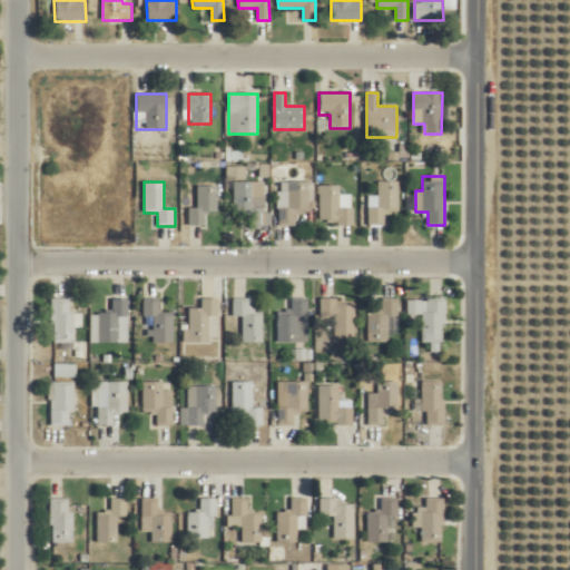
[(296,225),(295,213),(310,213),(308,182),(278,183),(278,225),(296,225)]
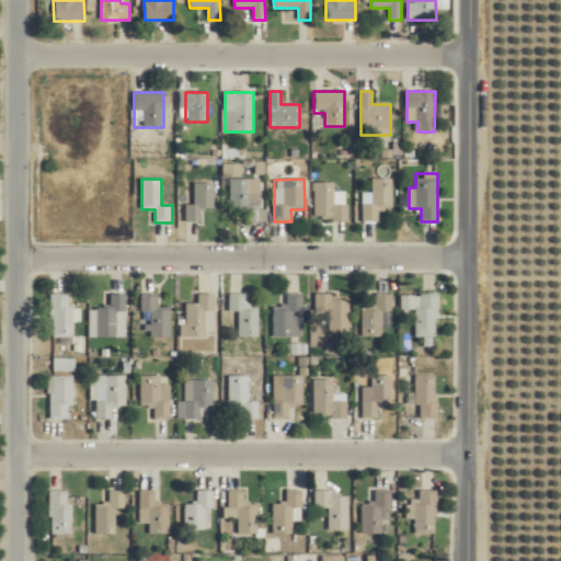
[(392,208),(392,179),(373,179),(373,194),(363,194),(363,221),(381,221),(381,208),(392,208)]
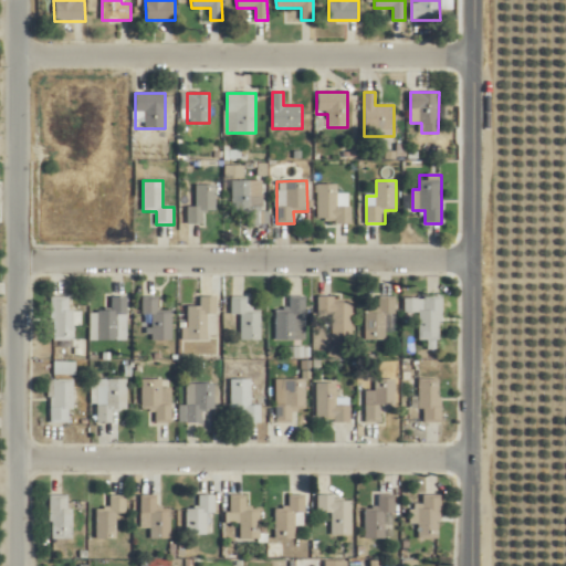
[(233,181),(233,211),(247,211),(247,226),(262,226),(262,192),(252,192),(252,181),(233,181)]
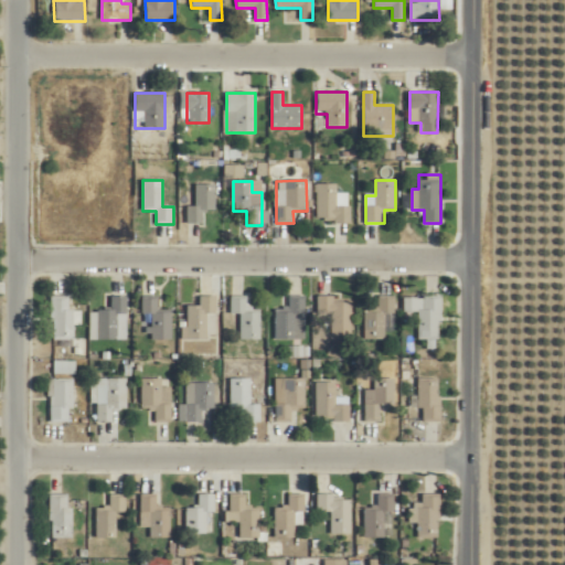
[(203,223),(203,210),(215,210),(215,184),(195,184),(195,206),(188,206),(188,223),(203,223)]
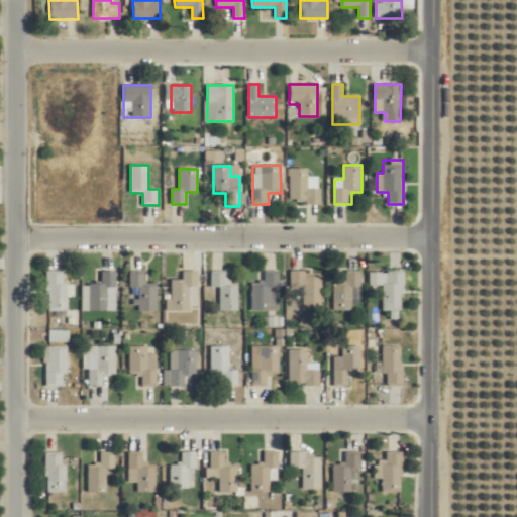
[(308,169),(290,169),(290,204),(320,204),(320,177),(308,177),(308,169)]
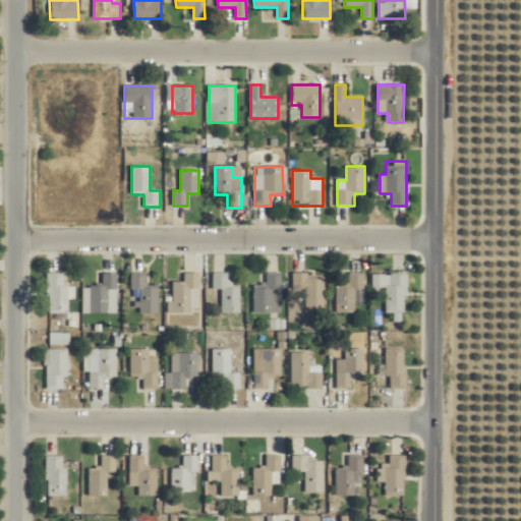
[(199,272),(183,272),(183,282),(171,281),(171,312),(198,312),(199,272)]
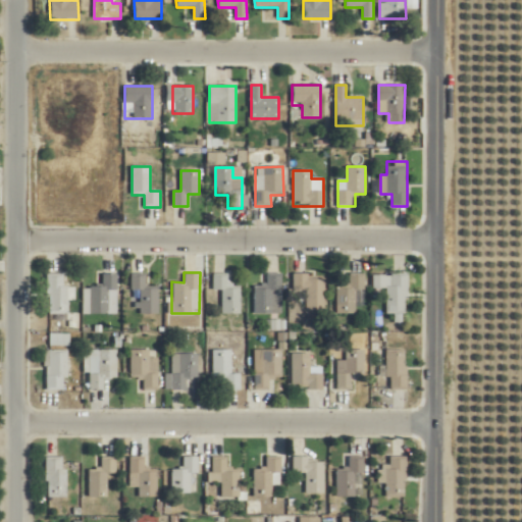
[(255,314),(282,314),(282,272),(266,272),(266,284),(255,284),(255,314)]
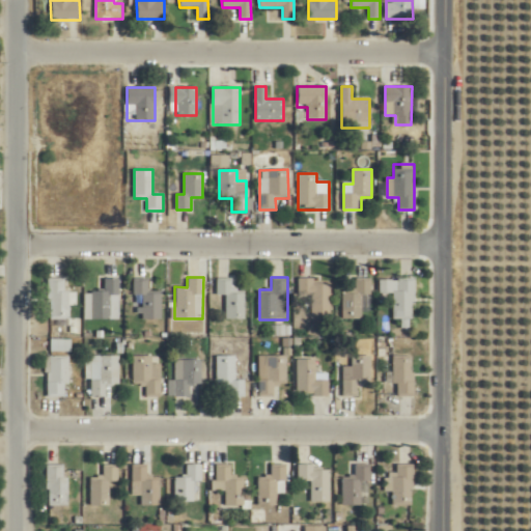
[(362,318),(362,295),(370,295),(370,277),(355,277),(355,291),(342,291),(342,318),(362,318)]
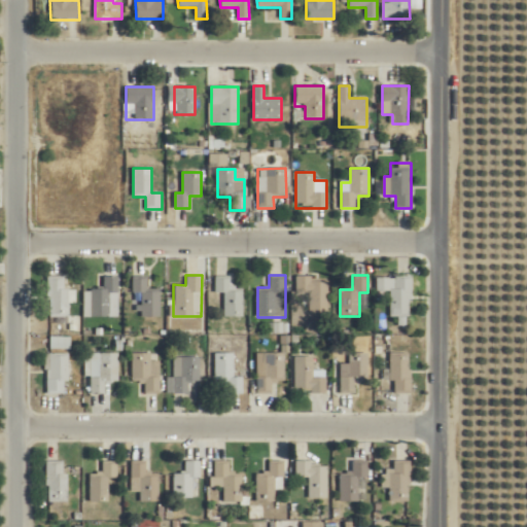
[(68,317),(68,276),(48,276),(48,317),(68,317)]
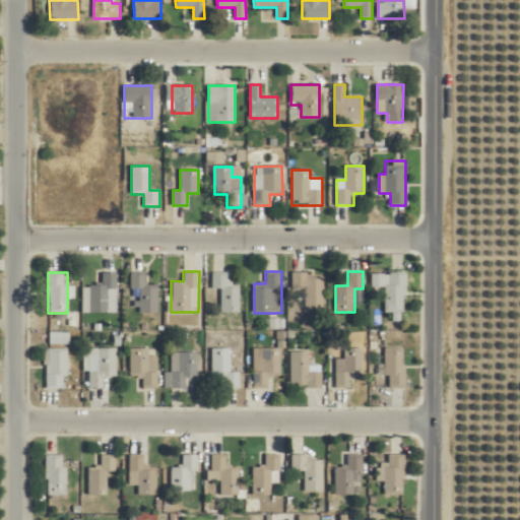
[(83,313),(118,313),(118,272),(103,272),(103,285),(83,285),(83,313)]
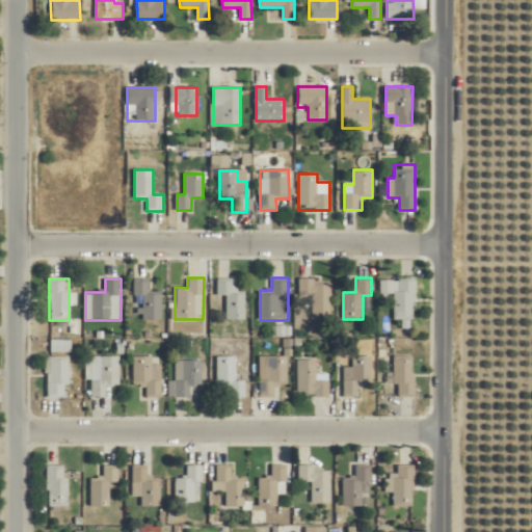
[(162,290),(149,290),(149,278),(135,278),(135,310),(143,310),(143,320),(162,320),(162,290)]
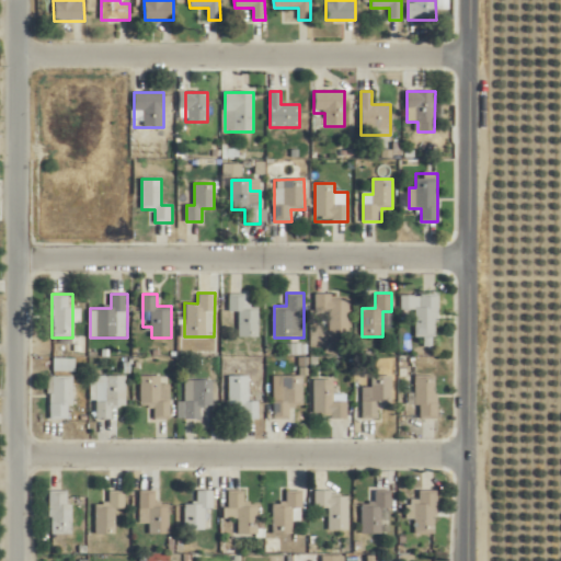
[(259,338),(259,306),(245,306),(245,294),(229,294),(229,312),(238,312),(238,338),(259,338)]
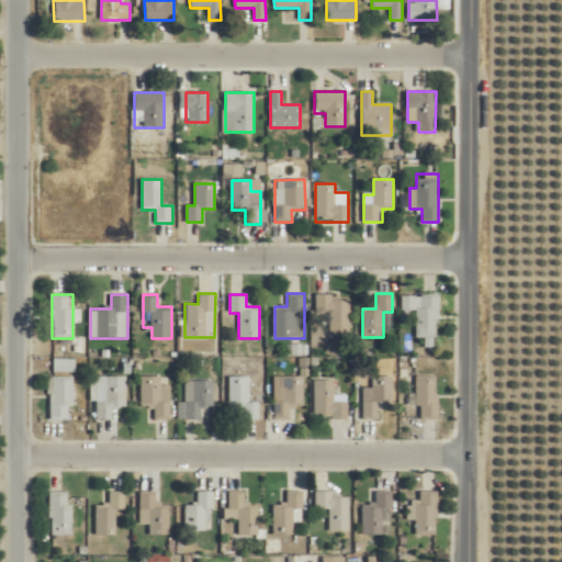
[(402,294),(402,311),(416,311),(416,338),(438,338),(438,294),(402,294)]
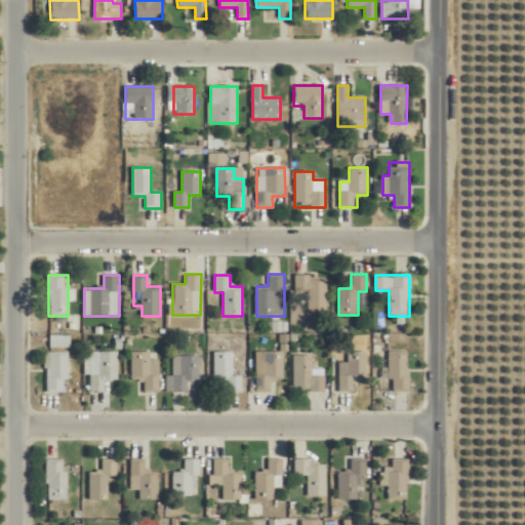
[(327,313),(327,276),(296,276),(296,293),(307,293),(307,313),(327,313)]
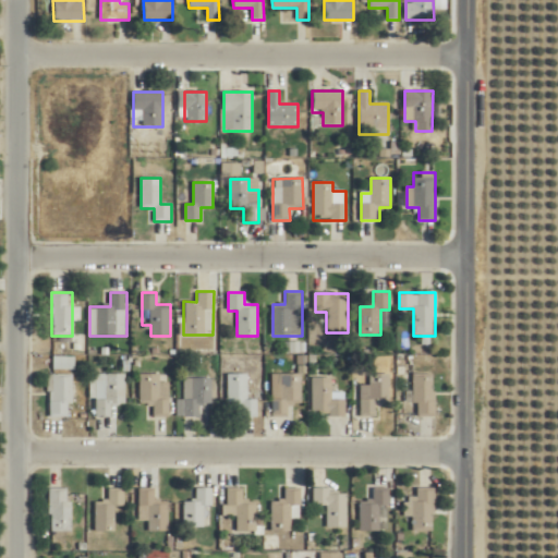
[(75,370),(75,356),(53,356),(53,370),(75,370)]
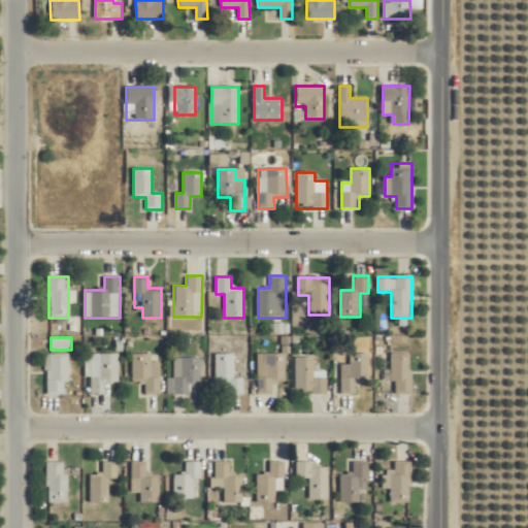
[(48,354),(48,393),(68,393),(68,354),(48,354)]
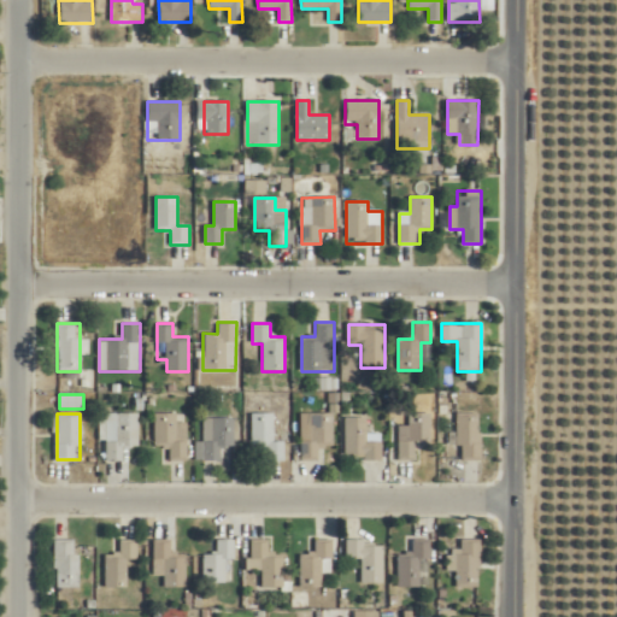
[(106,460),(125,460),(125,448),(139,448),(139,413),(106,413),(106,460)]
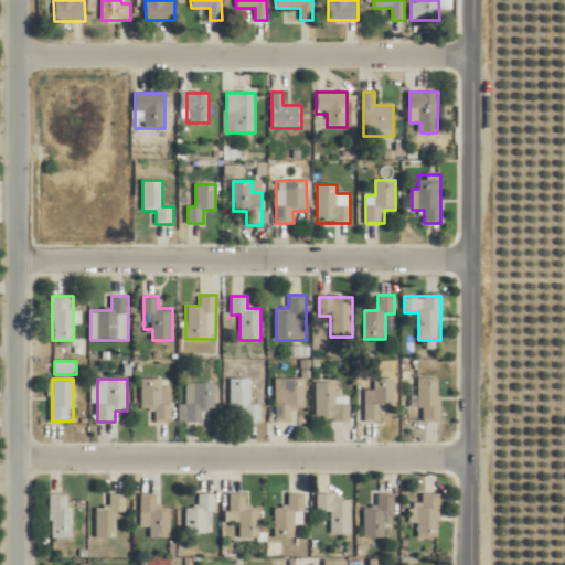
[(142,409),(152,409),(152,423),(171,423),(171,386),(162,386),(162,379),(142,379),(142,409)]
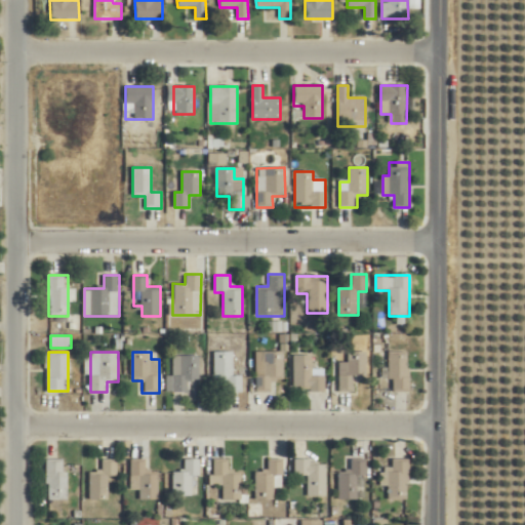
[(242,392),(242,375),(233,375),(233,352),(214,352),(214,392),(242,392)]
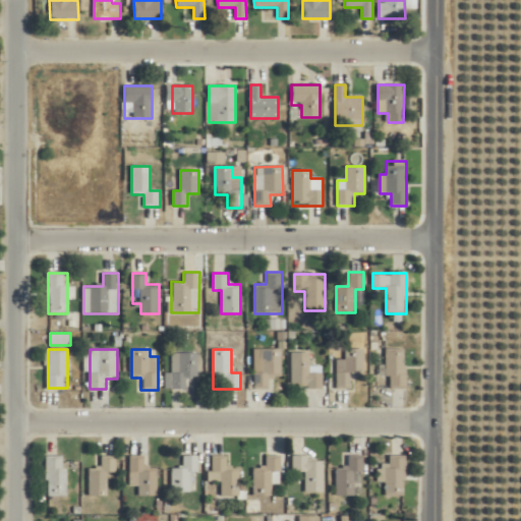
[(282,378),(281,349),(253,349),(254,390),(269,389),(269,378),(282,378)]
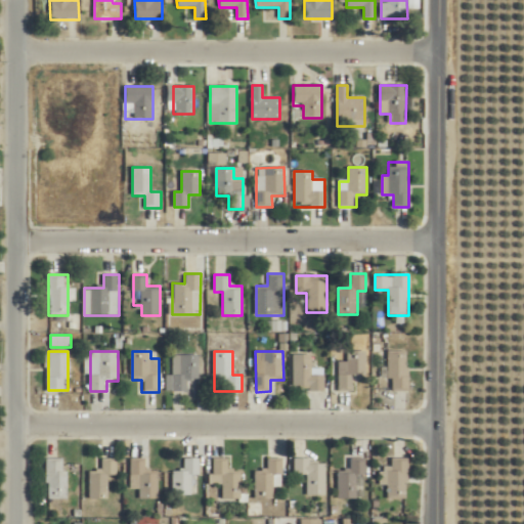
[(338,392),(354,392),(354,381),(365,381),(365,351),(348,351),(348,361),(338,361),(338,392)]
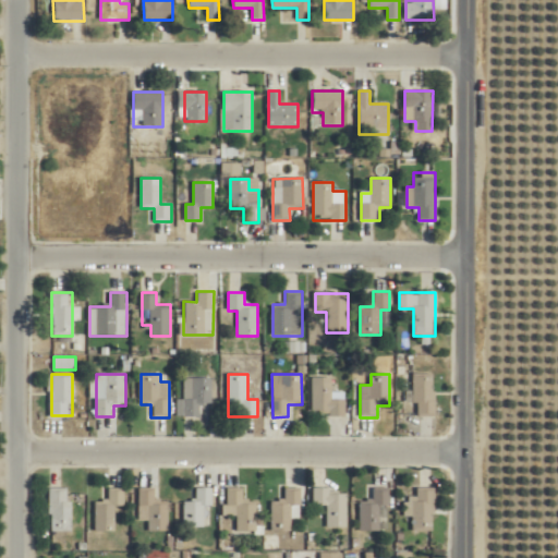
[(416,416),(434,416),(434,374),(412,374),(412,403),(416,403),(416,416)]
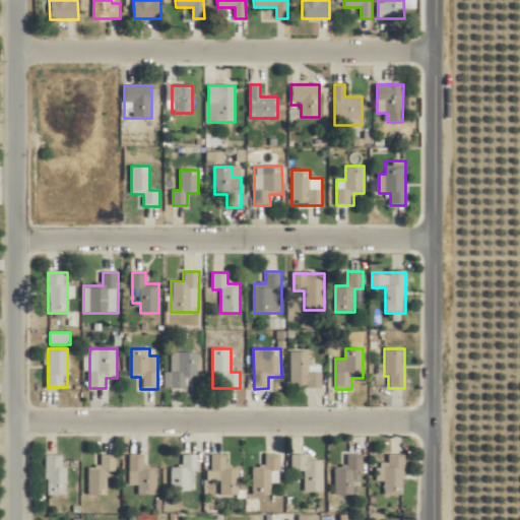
[(290,351),(290,387),(321,387),(321,372),(310,372),(310,351),(290,351)]
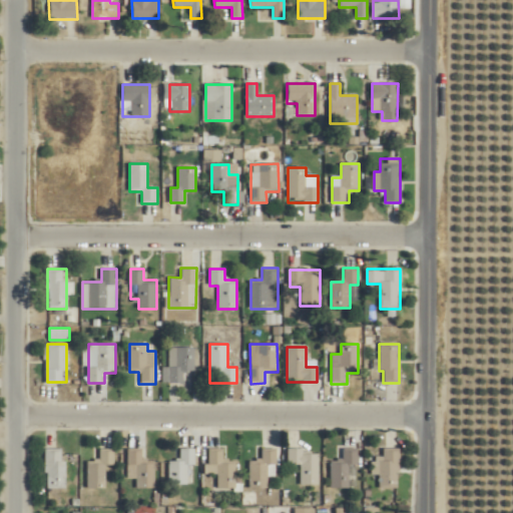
[(195,372),(195,348),(165,348),(165,383),(183,383),(183,372),(195,372)]
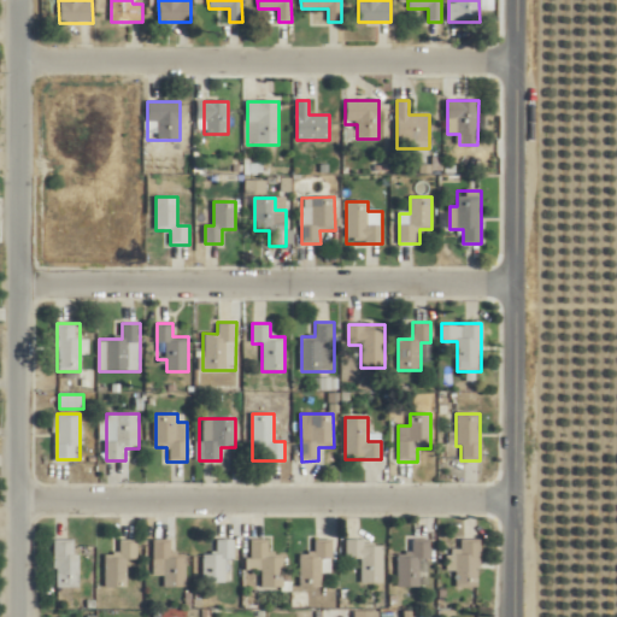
[(398,553),(398,587),(424,587),(424,560),(430,560),(430,539),(412,539),(412,553),(398,553)]
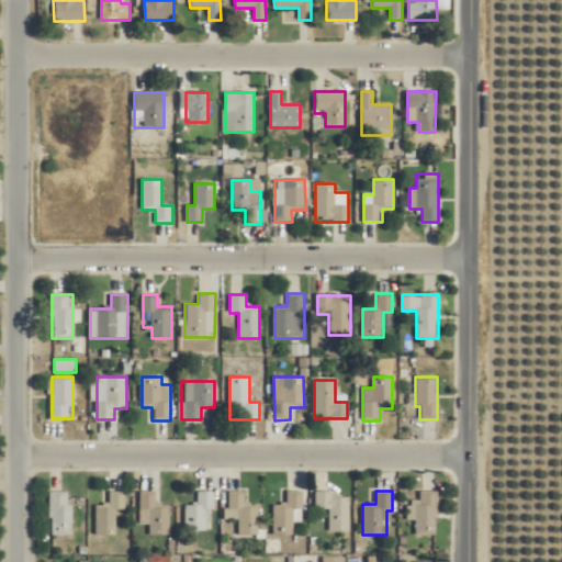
[(437,535),(437,491),(416,491),(416,535),(437,535)]
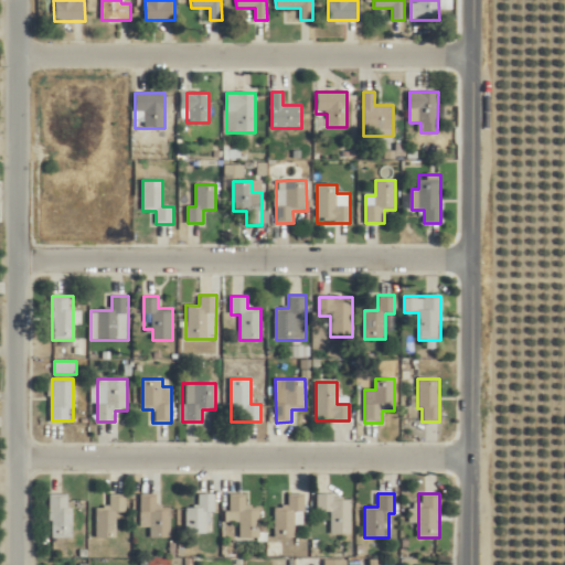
[(50,539),(71,539),(71,494),(50,494),(50,539)]
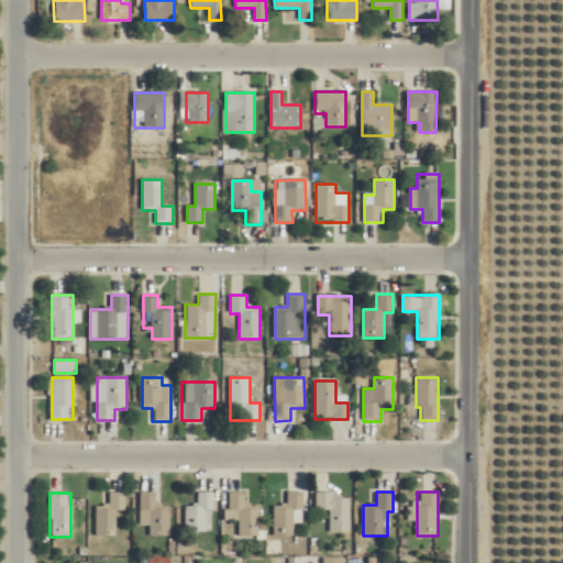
[(116,511),(125,511),(125,493),(109,493),(109,505),(96,505),(96,537),(116,537),(116,511)]
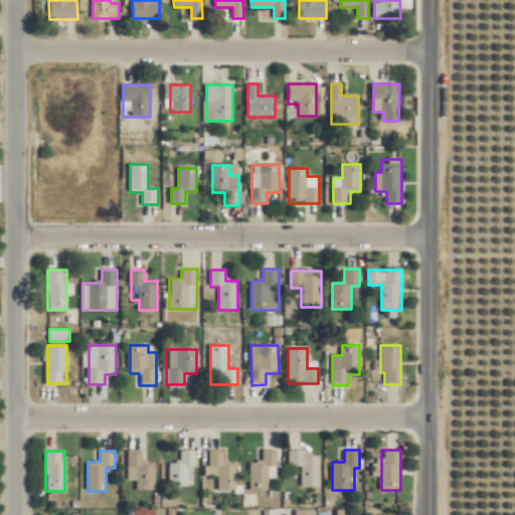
[(128,480),(137,480),(137,491),(155,491),(155,462),(144,462),(144,451),(128,451),(128,480)]
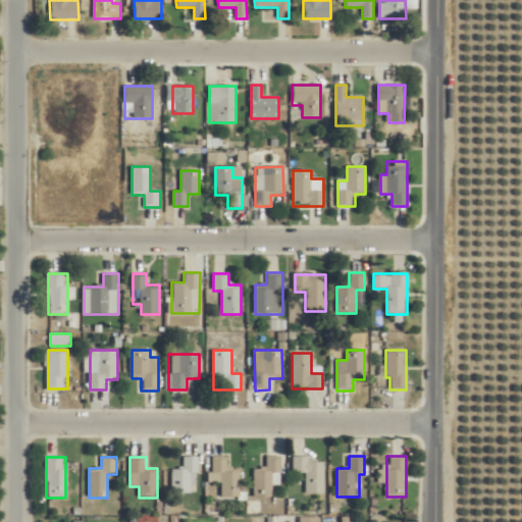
[(171,492),(191,492),(191,473),(199,473),(199,457),(184,457),(184,469),(171,469),(171,492)]
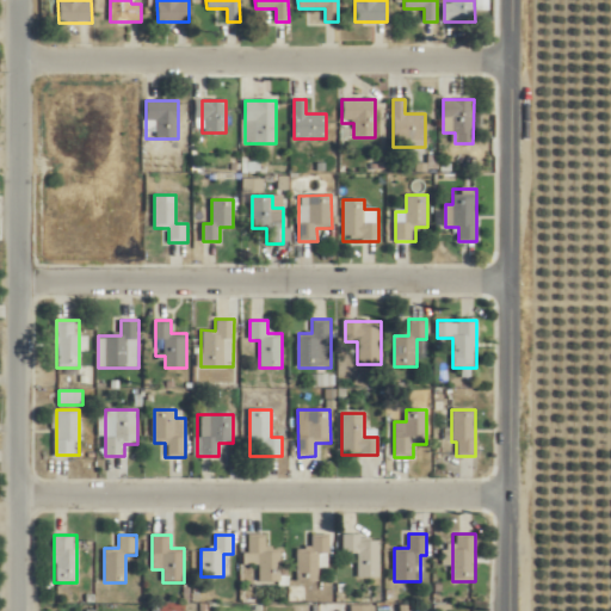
[(247,566),(259,566),(259,582),(281,582),(281,547),(266,548),(266,535),(246,535),(247,566)]
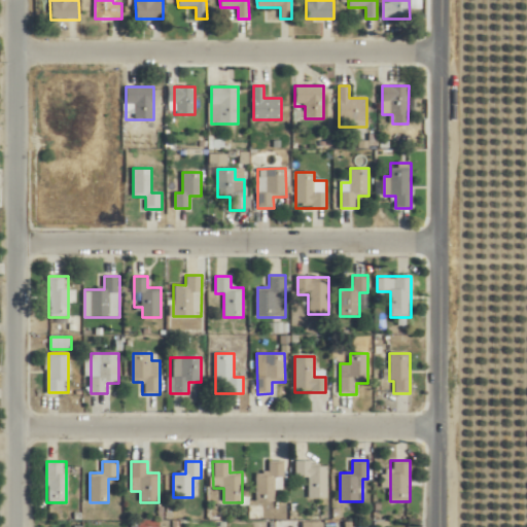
[(283,489),(283,461),(256,461),(256,501),(275,501),(275,489),(283,489)]
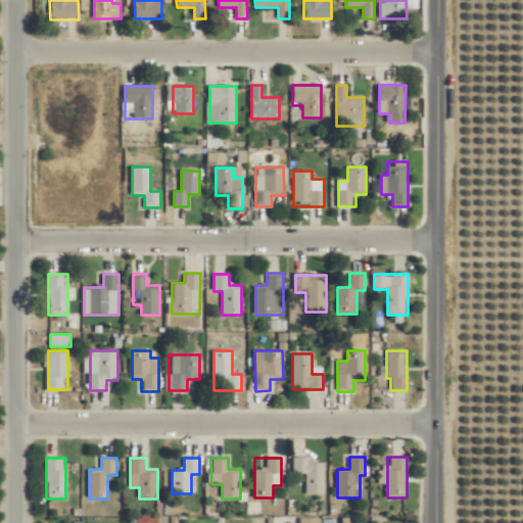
[(325,459),(294,459),(294,475),(306,475),(306,494),(325,494),(325,459)]
